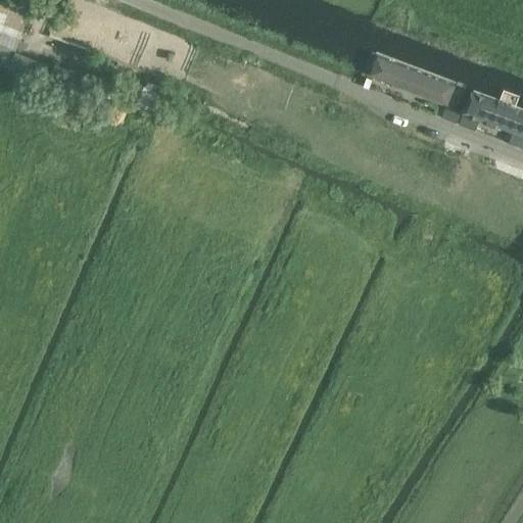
[(0,0),(0,62),(8,65),(14,48),(28,8),(5,0),(0,0)]
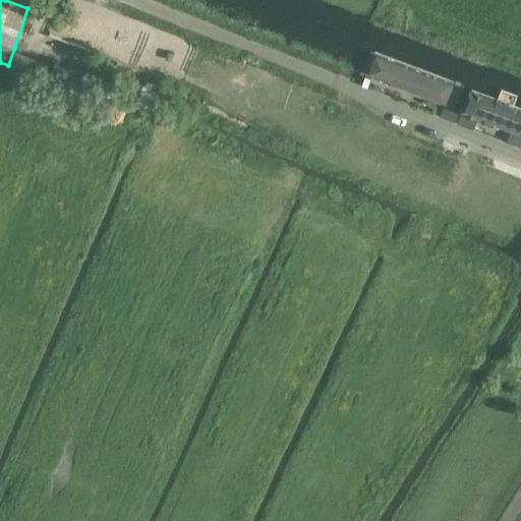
[(14,48),(8,65),(7,67),(29,74),(30,71),(43,77),(49,63),(36,58),(37,56),(14,48)]
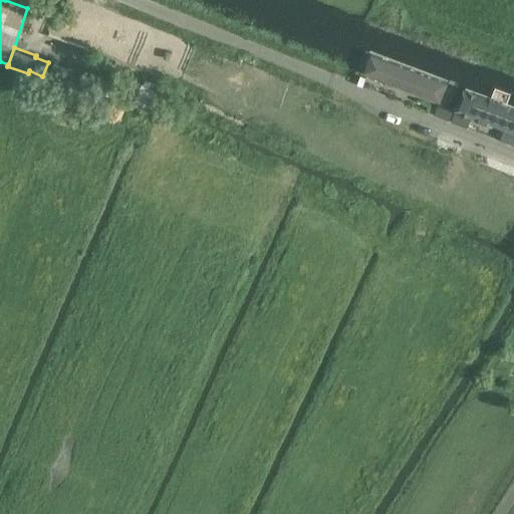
[(370,51),(360,75),(447,109),(458,86),(370,51)]
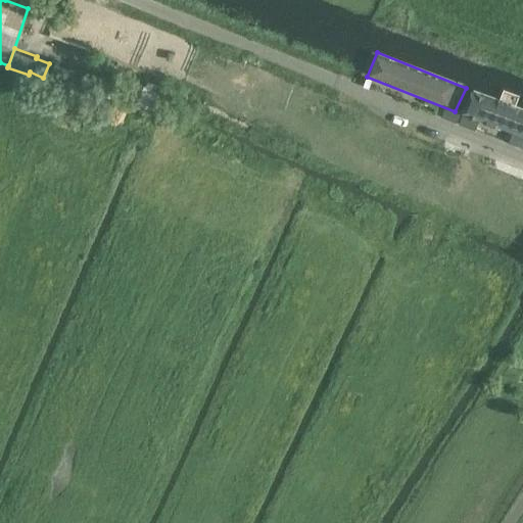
[(121,92),(99,87),(98,93),(120,98),(121,92)]
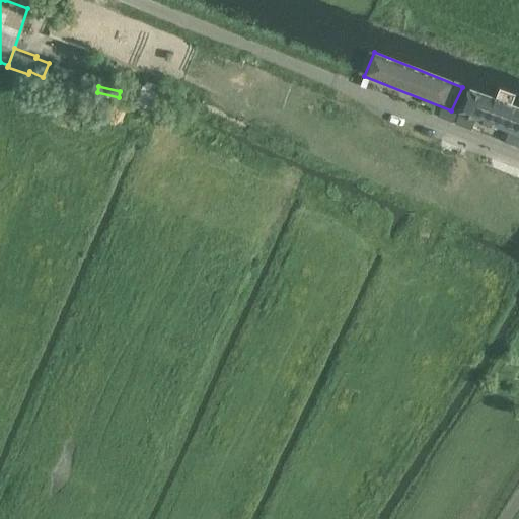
[(518,110),(466,89),(456,108),(518,132),(518,110)]
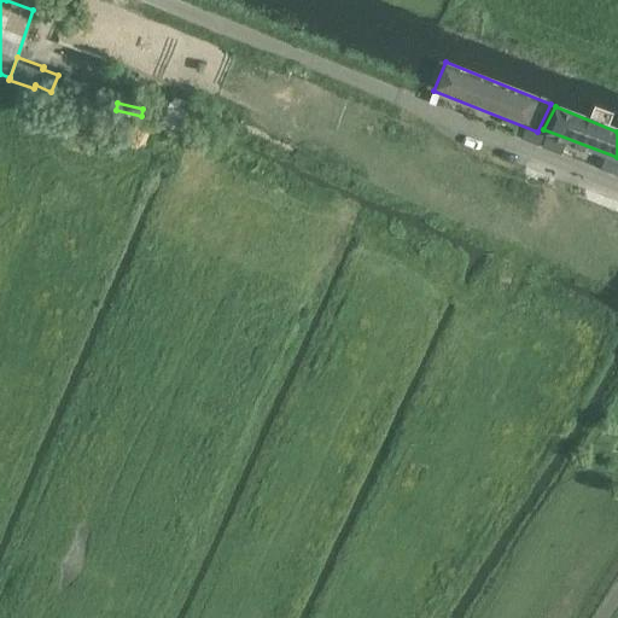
[(546,134),(542,146),(561,153),(566,141),(546,134)]
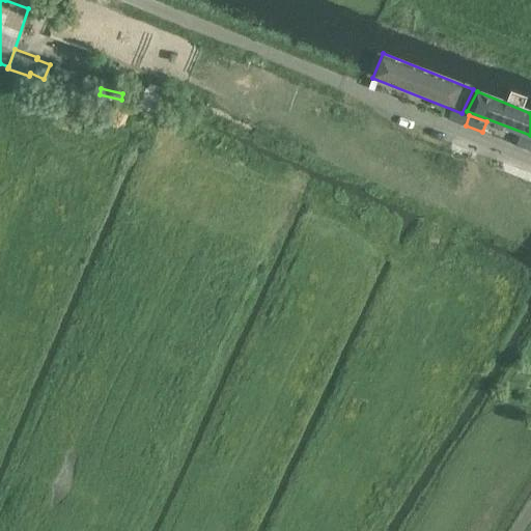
All buildings are outlined.
